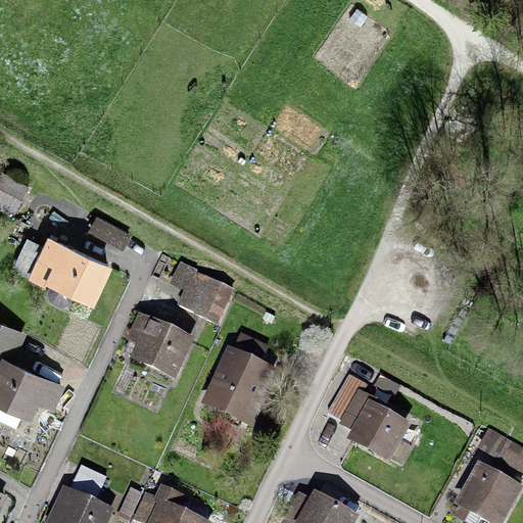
[(4,174),(0,181),(0,202),(15,210),(28,186),(4,174)]
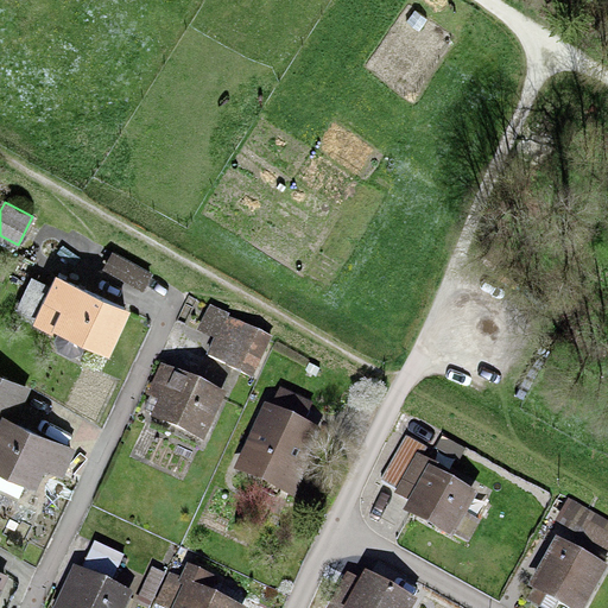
[(114,253),(107,266),(144,285),(151,272),(114,253)]
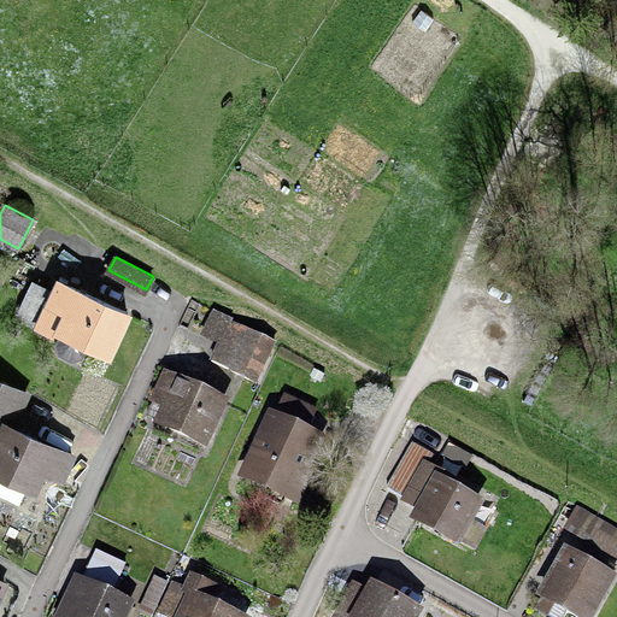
[(125,310),(63,285),(46,327),(109,352),(125,310)]
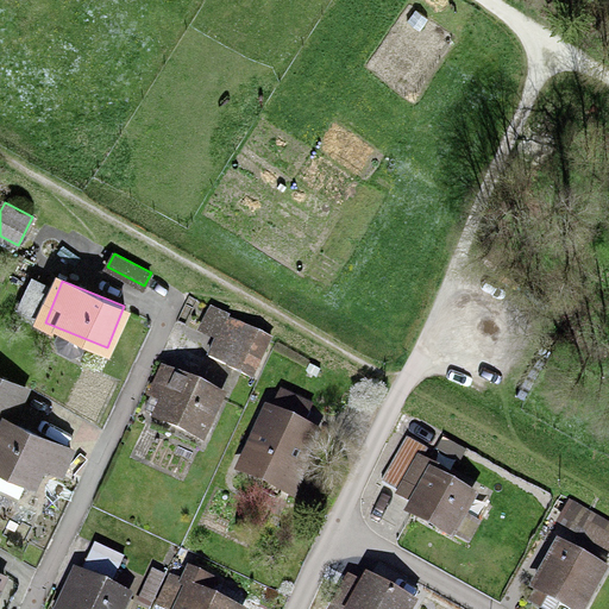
[(275,339),(211,312),(199,338),(213,344),(206,363),(256,384),(275,339)]
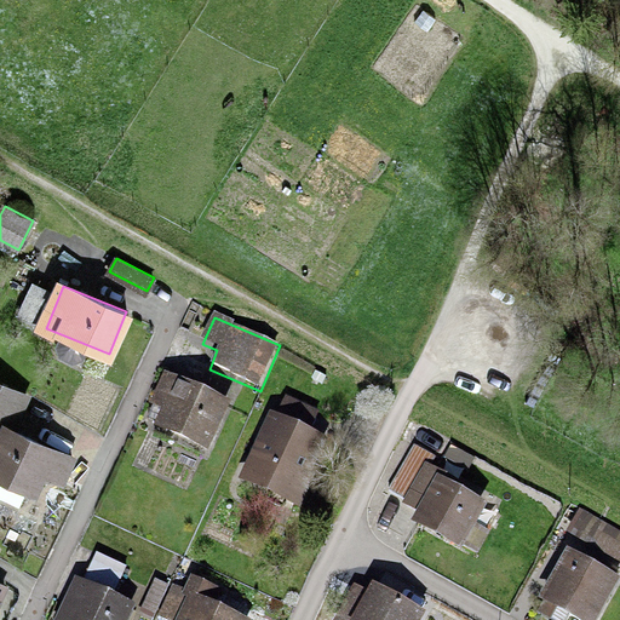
[(28,390),(0,378),(0,419),(7,423),(0,438),(0,470),(35,486),(44,468),(63,476),(73,455),(11,428),(28,390)]
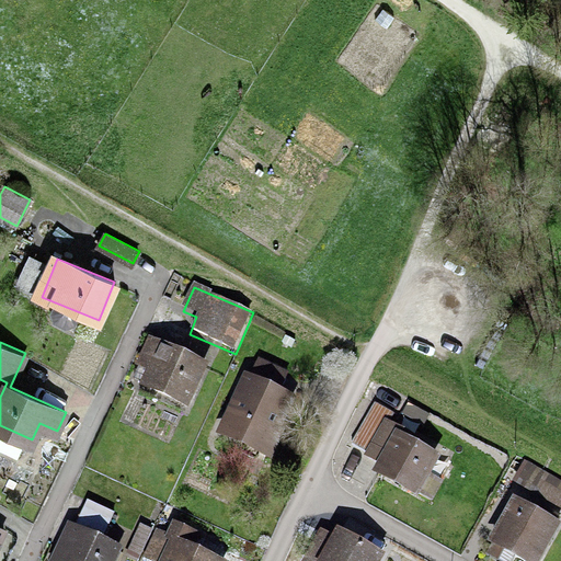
[(203,373),(153,350),(142,374),(149,377),(142,390),(186,410),(203,373)]
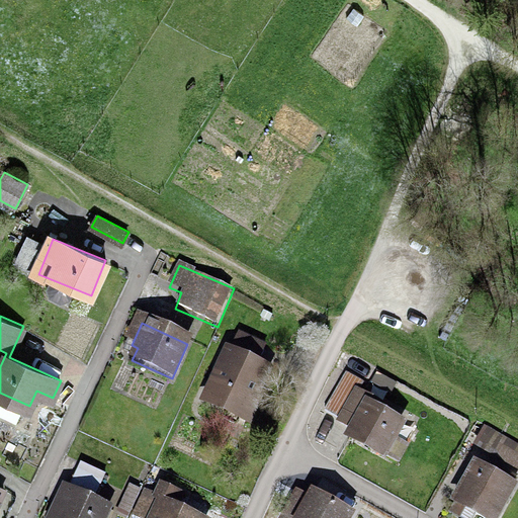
[(237,352),(231,349),(210,397),(256,417),(277,370),(261,362),(267,349),(243,339),(237,352)]
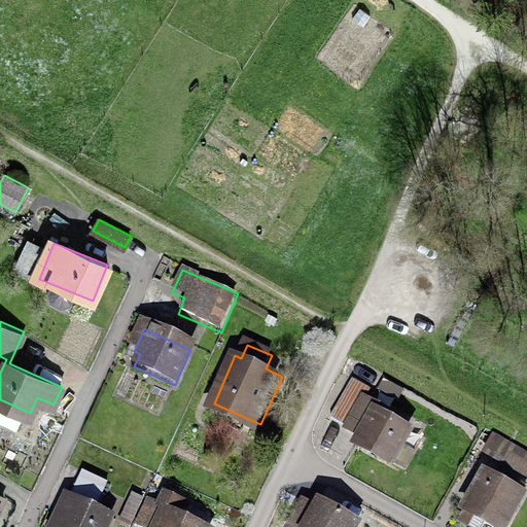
[(382,401),(360,390),(341,425),(353,431),(348,442),(405,471),(415,451),(401,444),(412,424),(379,407),(382,401)]
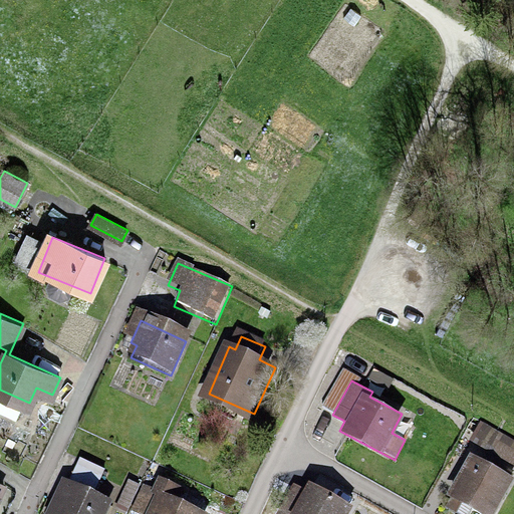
[(498,513),(513,484),(513,473),(475,453),(453,496),(486,513),(498,513)]
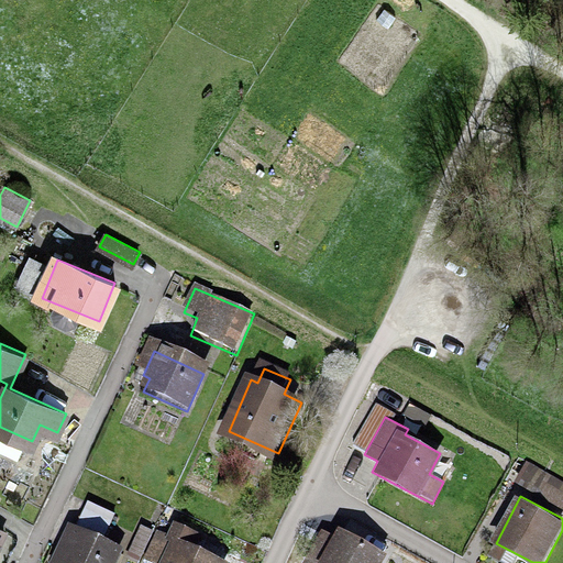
[(116,512),(87,501),(77,526),(106,537),(116,512)]
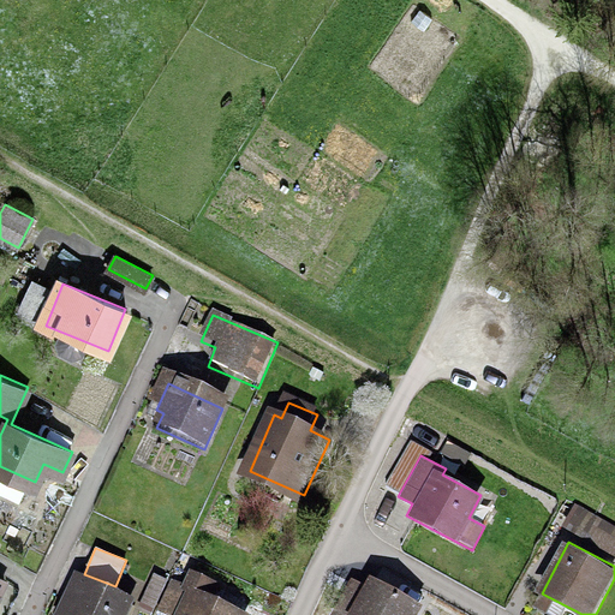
[(215,581),(190,568),(167,614),(248,614),(249,614),(209,595),(215,581)]
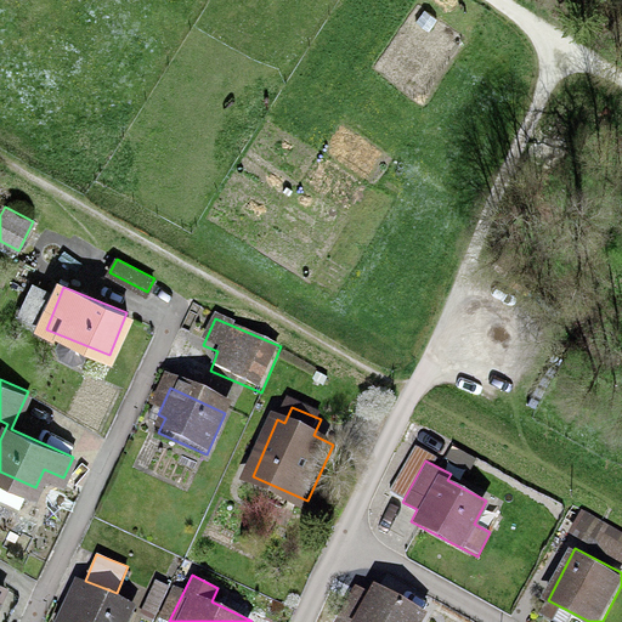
[(425,621),(429,616),(368,586),(349,621),(425,621)]
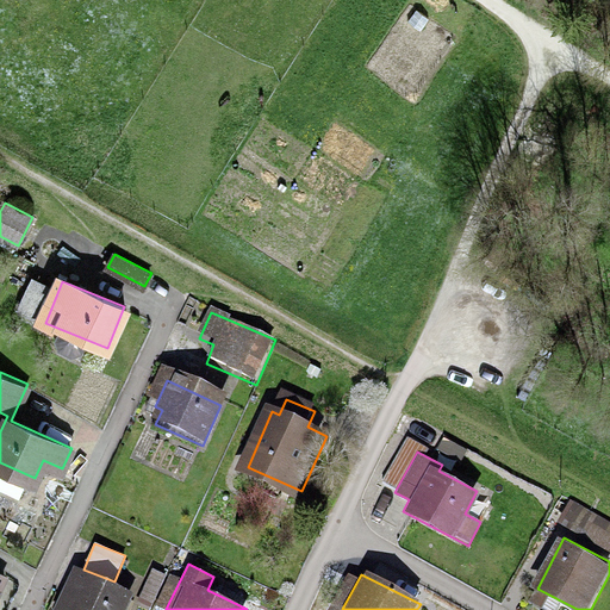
[(125,609),(130,602),(85,582),(70,609),(125,609)]
